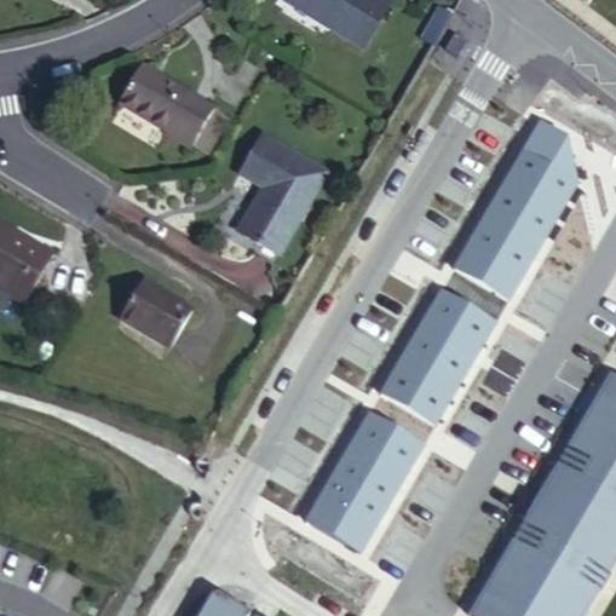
[(326,15),(303,0),(282,0),(321,24),(326,15)]
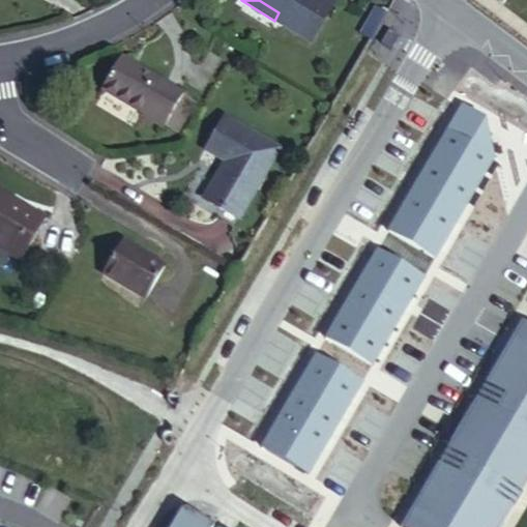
[(259,0),(279,12),(274,21),(308,39),(331,1),(329,0),(259,0)]
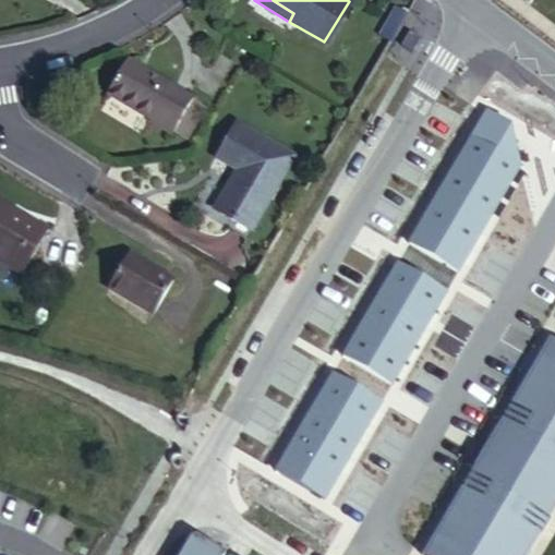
[(393,32),(402,14),(393,7),(382,25),(393,32)]
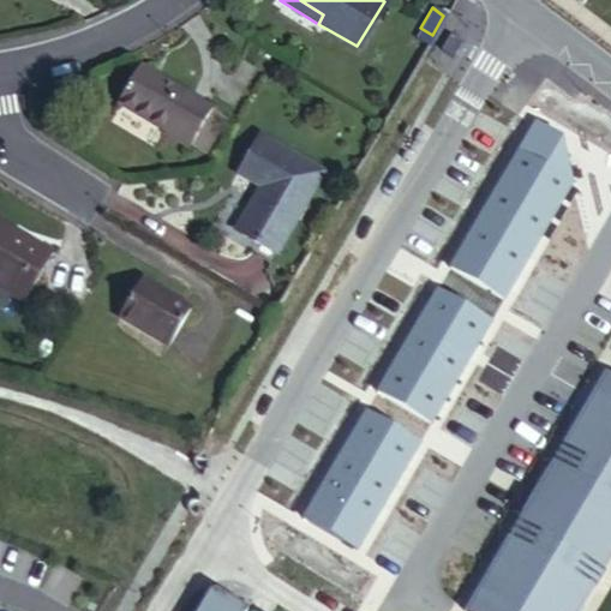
[(457,35),(445,28),(435,47),(447,54),(457,35)]
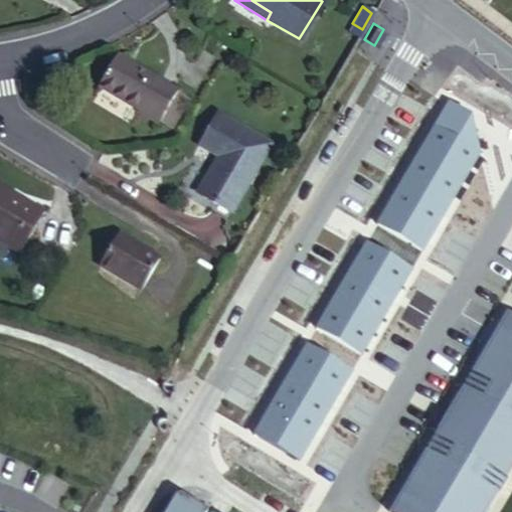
[(96,83),(157,121),(176,90),(114,54),(96,83)]
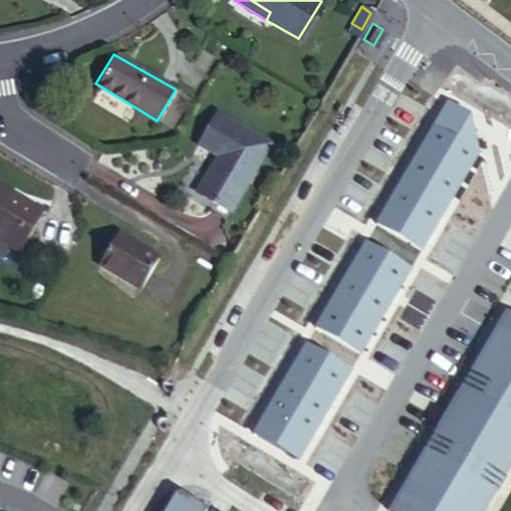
[(176,89),(157,120),(169,128),(188,96),(176,89)]
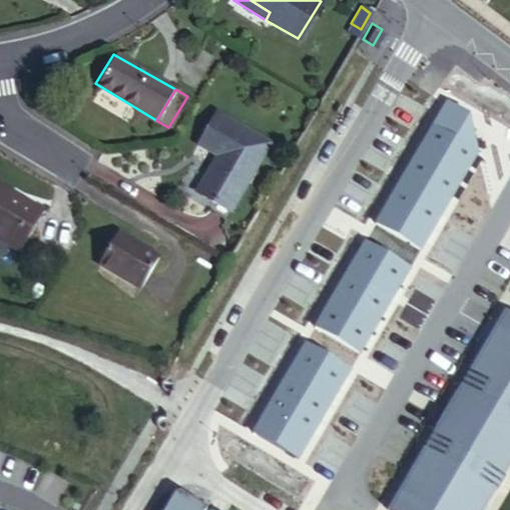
[(218,153),(195,191),(225,209),(266,142),(214,112),(197,141),(218,153)]
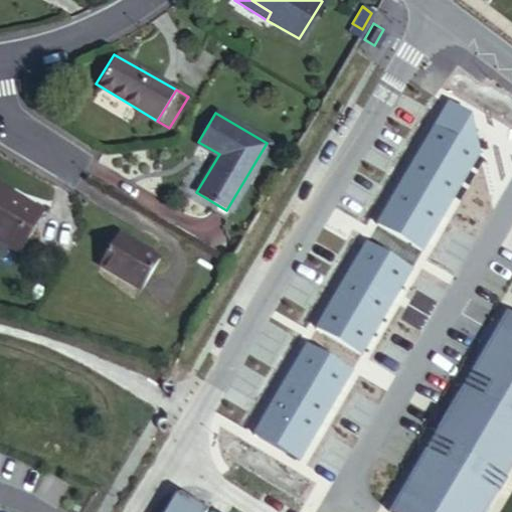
[(0,240),(15,249),(39,210),(0,186),(0,240)]
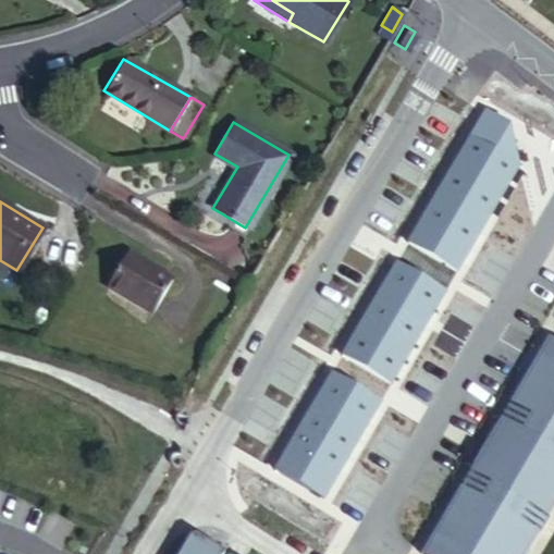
[(125,250),(103,285),(149,312),(170,278),(125,250)]
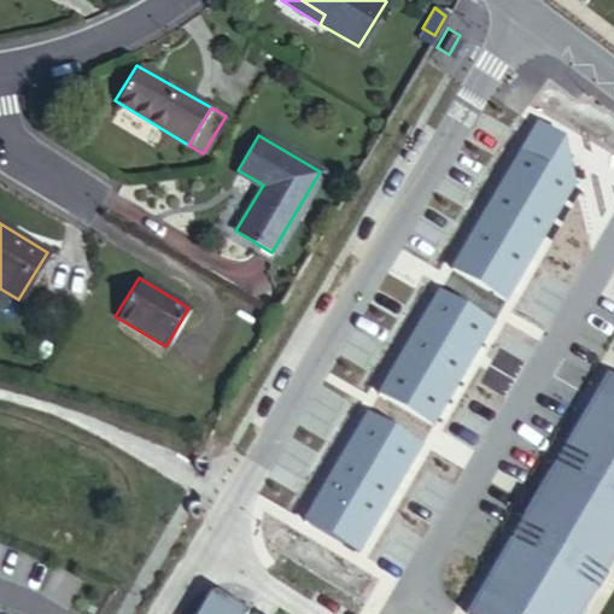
[(582,613),(613,559),(613,376),(607,373),(466,613),(468,613),(582,613)]
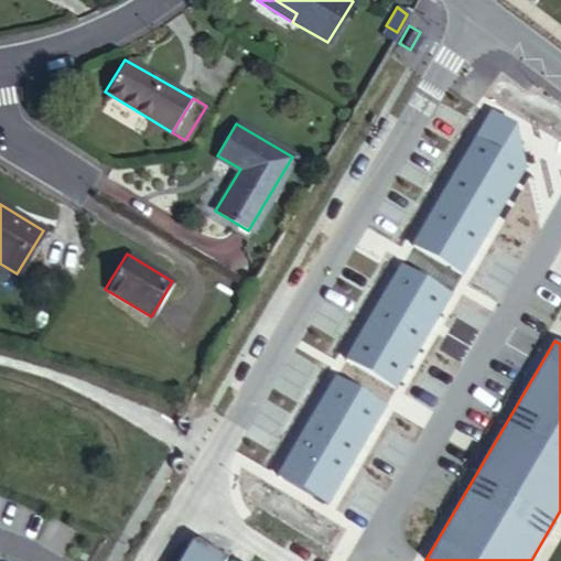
[(191,540),(177,560),(222,560),(226,556),(197,538),(191,540)]
